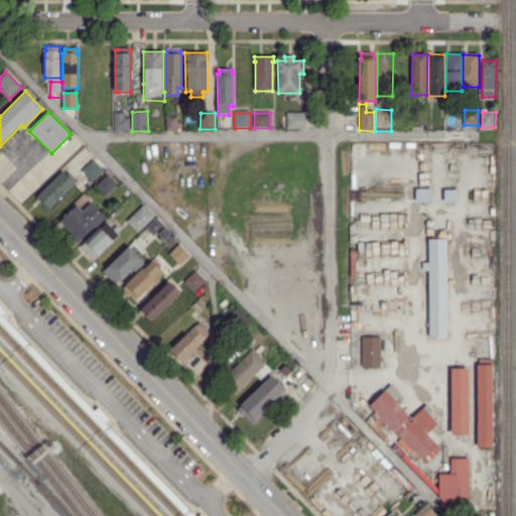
[(281,129),(281,115),(287,115),(287,113),(304,113),(304,129),(281,129)]
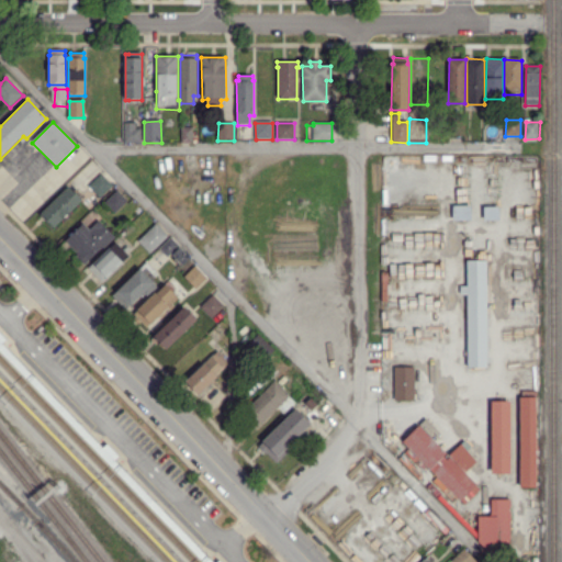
[(181,144),(181,127),(192,127),(193,144),(181,144)]
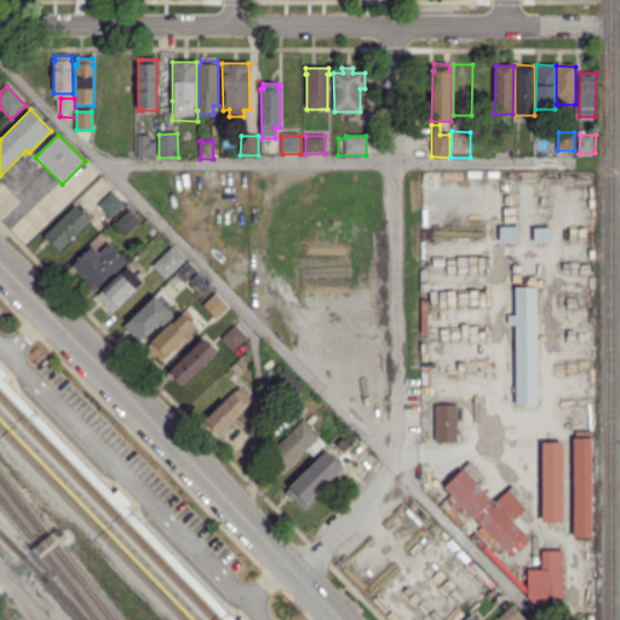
[(141,159),(138,159),(137,143),(141,143),(155,142),(155,159),(141,159)]
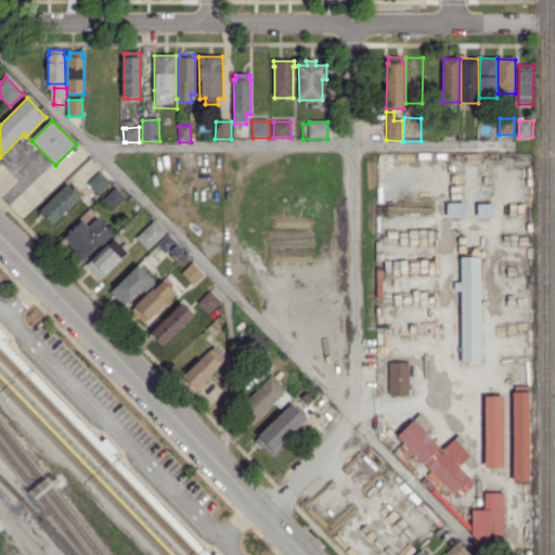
[(99,196),(87,184),(100,171),(112,184),(99,196)]
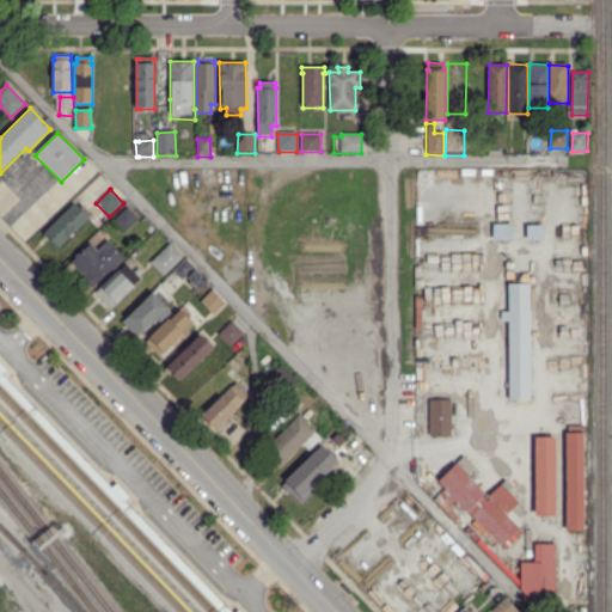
[(59,250),(43,234),(74,203),(90,219),(59,250)]
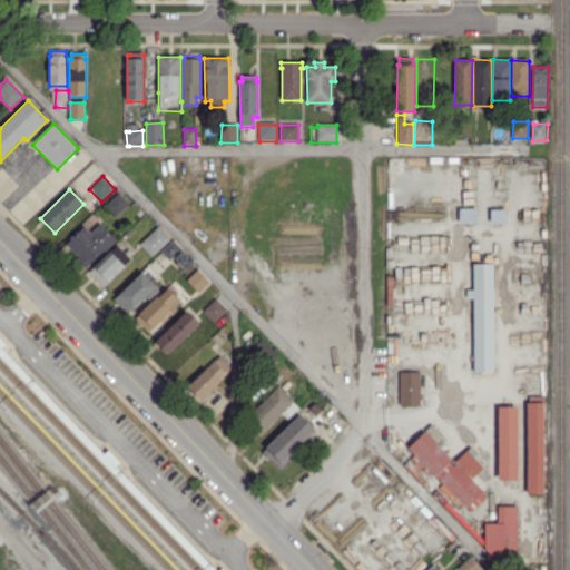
[(116,217),(106,206),(118,193),(129,204),(129,205),(116,217)]
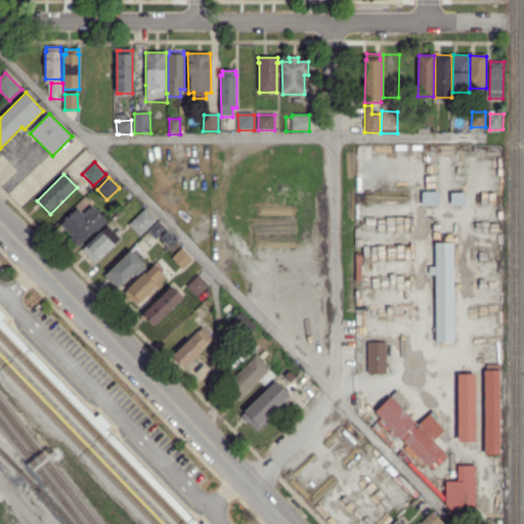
[(80,248),(72,239),(73,237),(60,225),(77,209),(83,215),(92,206),(108,221),(97,232),(96,231),(80,248)]
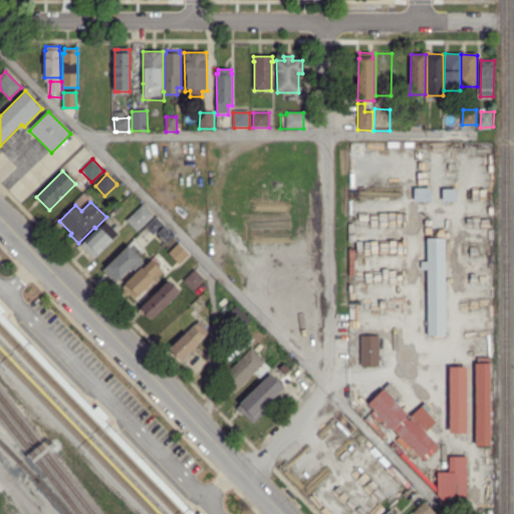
[(136,230),(125,219),(143,203),(154,214),(136,230)]
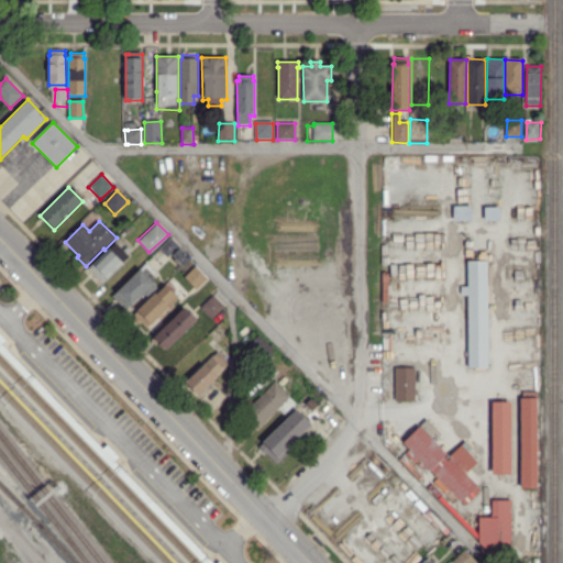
[(165,255),(158,247),(168,238),(176,244),(165,255)]
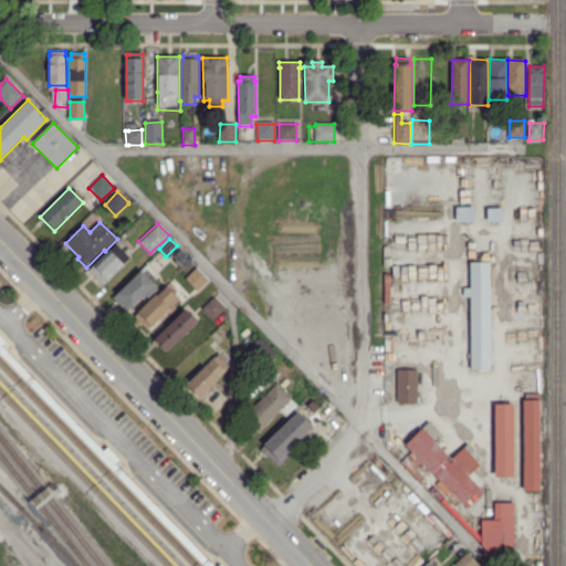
[(103,284),(91,272),(117,245),(127,255),(130,258),(127,260),(103,284)]
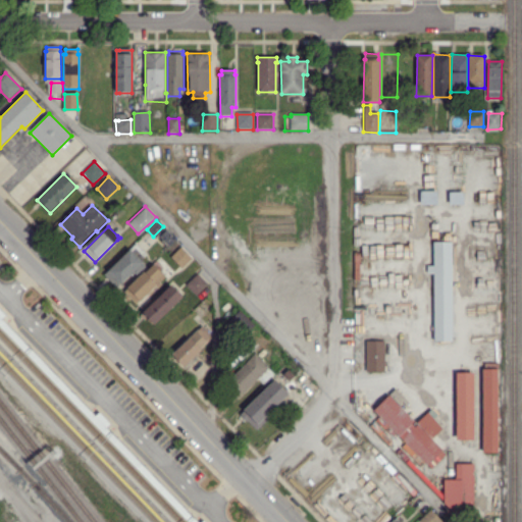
[(168,245),(158,235),(164,228),(174,239),(168,245)]
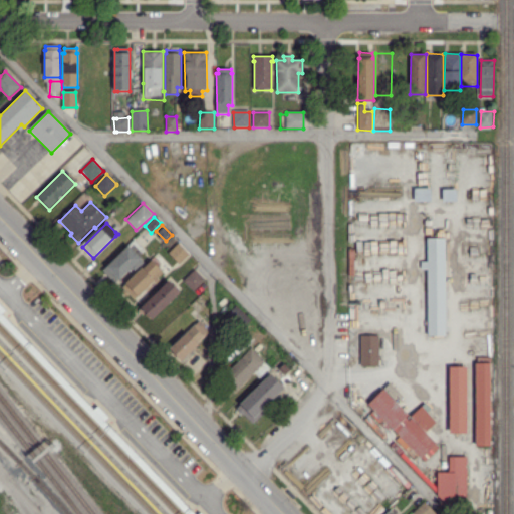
[(428,334),(428,289),(427,268),(423,268),(423,265),(422,264),(422,258),(426,258),(426,240),(446,239),(446,289),(446,334),(428,334)]
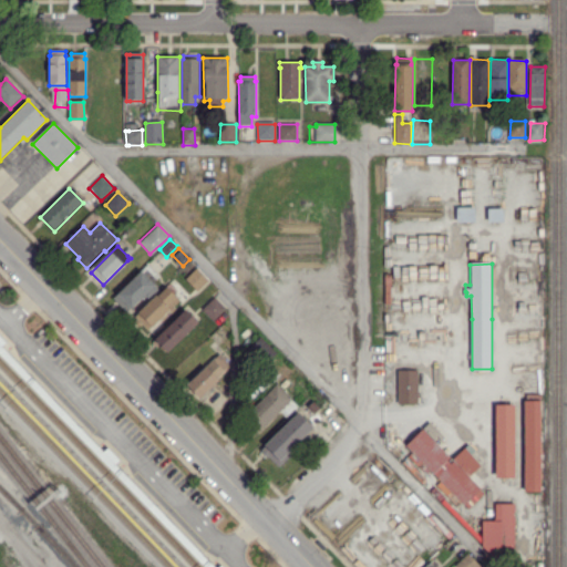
[(198,294),(185,280),(196,269),(209,282),(198,294)]
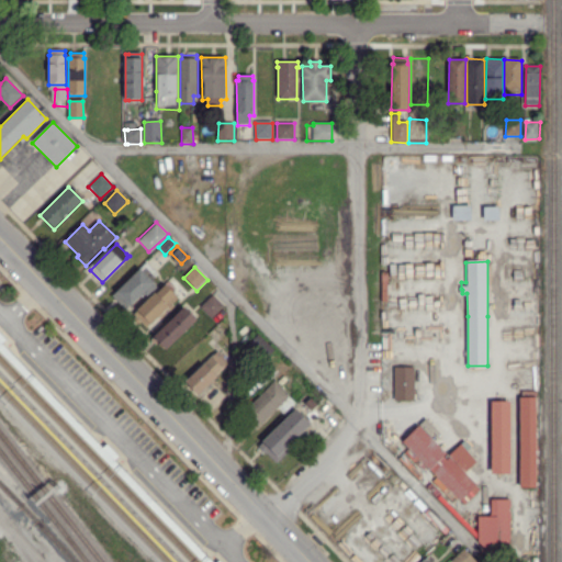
[(126,311),(112,296),(126,282),(141,268),(158,287),(148,296),(145,293),(144,296),(142,298),(138,299),(126,311)]
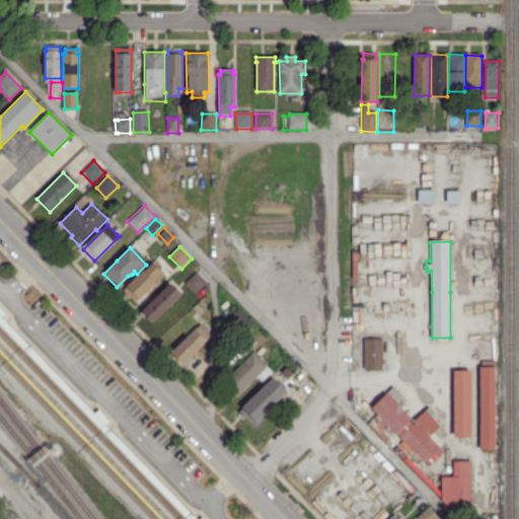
[(136,304),(124,292),(127,289),(128,288),(127,287),(143,271),(144,272),(153,263),(165,275),(160,281),(162,283),(157,288),(154,285),(150,289),(136,304)]
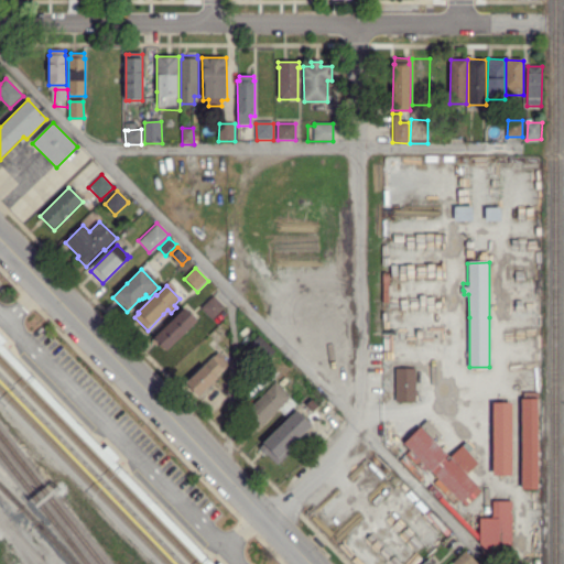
[(213,321),(206,314),(201,308),(214,295),(226,307),(218,314),(213,321)]
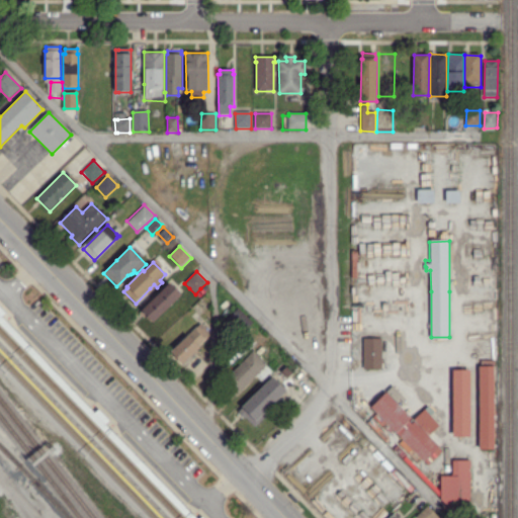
[(155,323),(143,310),(164,288),(169,283),(175,288),(181,295),(155,323)]
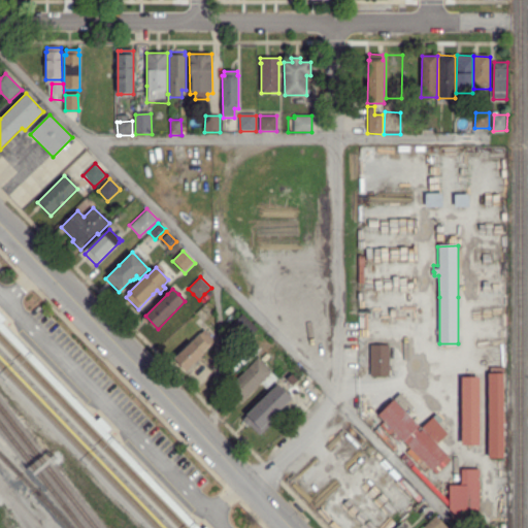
[(209,328),(205,325),(202,328),(197,322),(200,318),(196,314),(204,305),(205,307),(209,303),(216,309),(216,321),(209,328)]
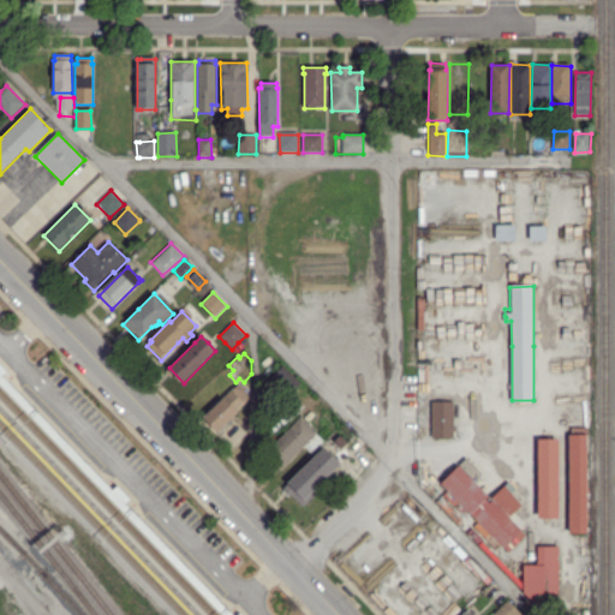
[(216,433),(203,419),(238,384),(248,394),(249,400),(237,412),(216,433)]
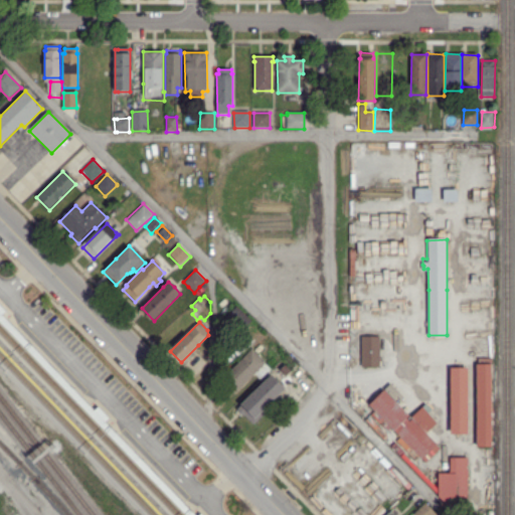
[(380,368),(361,367),(361,337),(380,337),(380,368)]
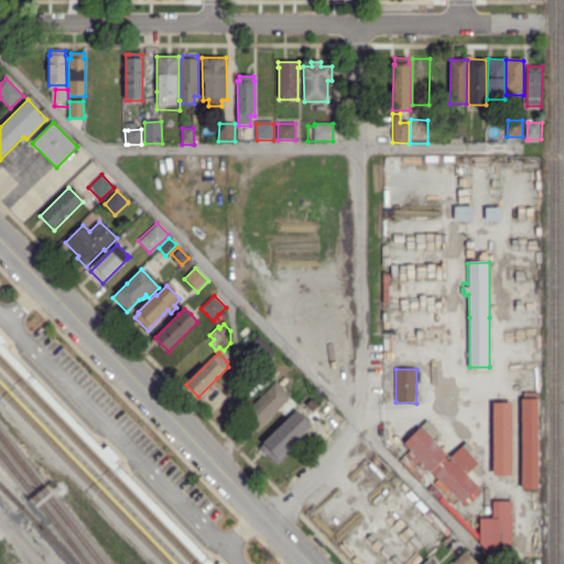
[(260,429),(245,414),(278,382),(292,397),(291,398),(297,404),(286,416),(279,410),(260,429)]
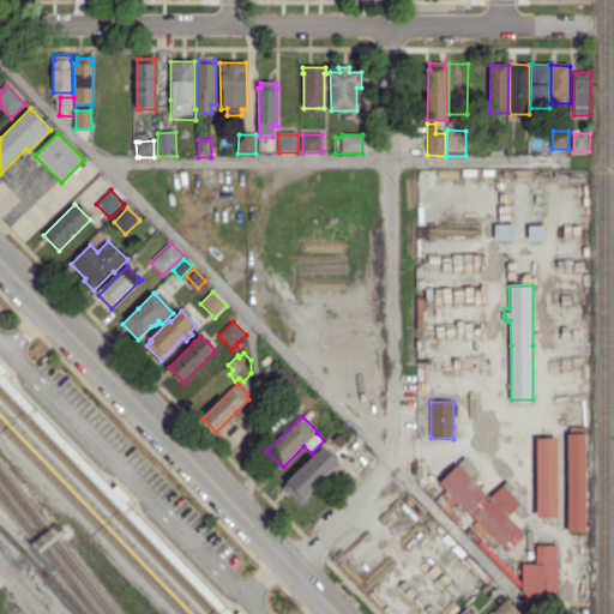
[(234,451),(218,435),(233,422),(248,438),(234,451)]
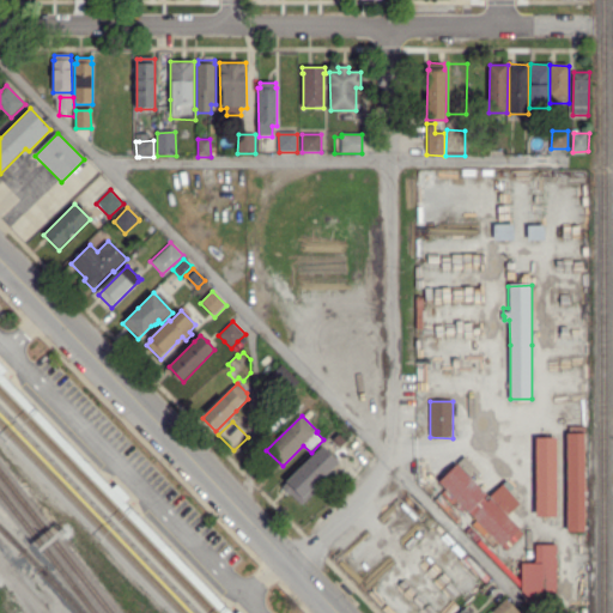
[(584,533),(566,533),(566,434),(586,434),(584,533)]
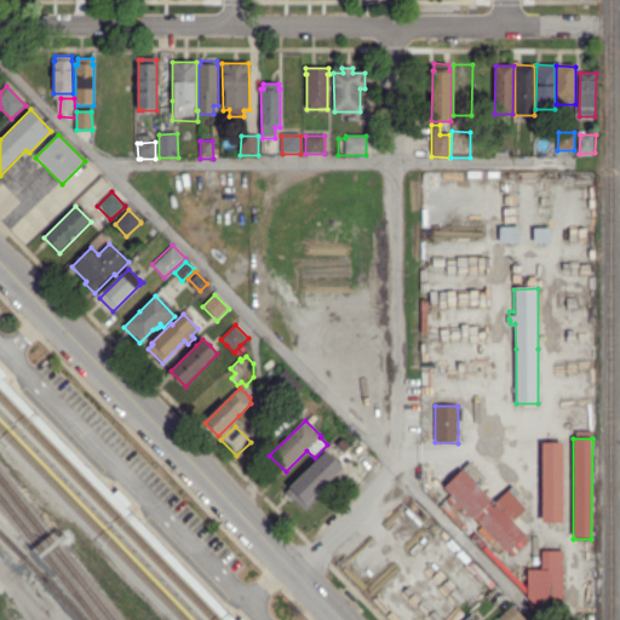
[(563,523),(543,522),(543,443),(563,443),(563,523)]
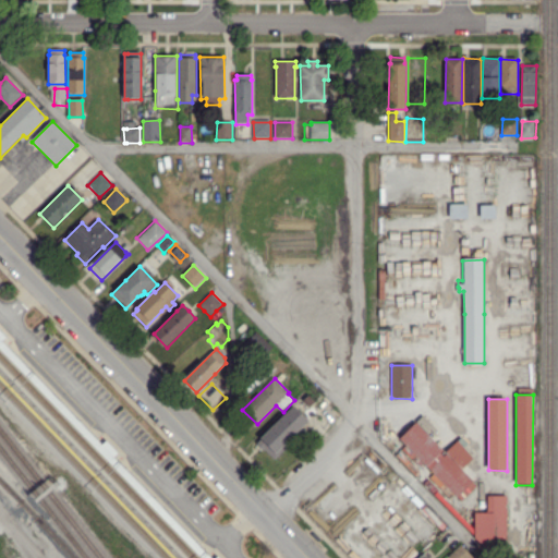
[(275,460),(265,449),(264,450),(255,443),(293,405),(308,421),(292,438),(293,438),(286,446),(288,448),(275,460)]
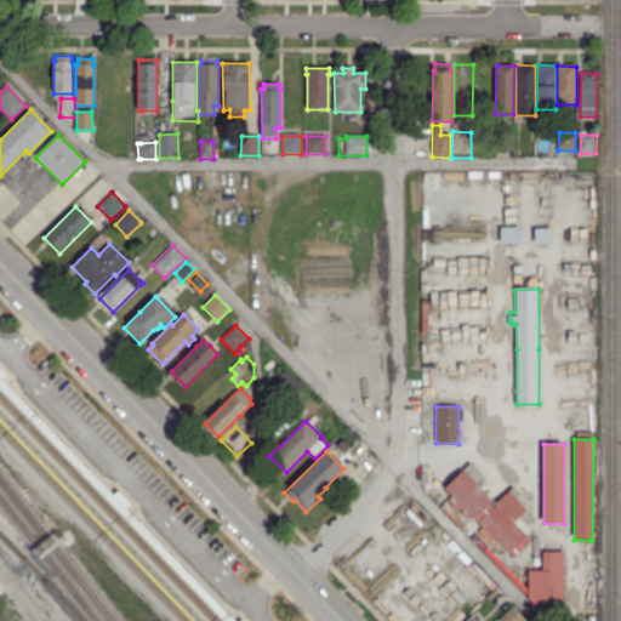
[(514,558),(495,539),(490,545),(478,533),(483,528),(474,519),(469,524),(451,506),(450,507),(456,514),(451,518),(440,507),(445,502),(446,505),(449,501),(448,500),(453,496),(445,489),(471,463),(486,479),(479,486),(496,503),(513,486),(520,493),(516,497),(528,510),(514,523),(528,536),(527,537),(530,542),(514,558)]
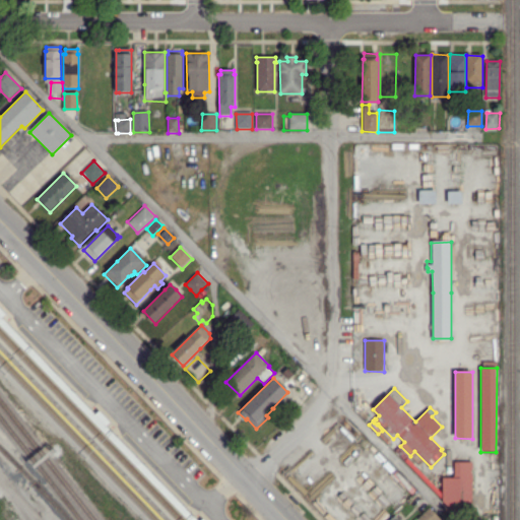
[(404,461),(395,451),(399,448),(408,458),(404,461)]
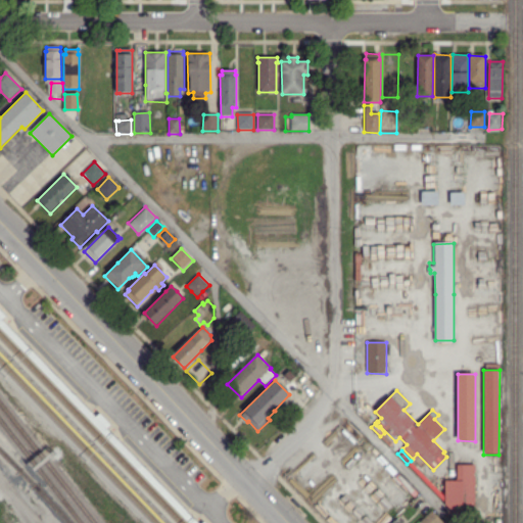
[(464,516),(457,516),(444,504),(444,480),(456,480),(456,465),(476,465),(475,515),(464,515),(464,516)]
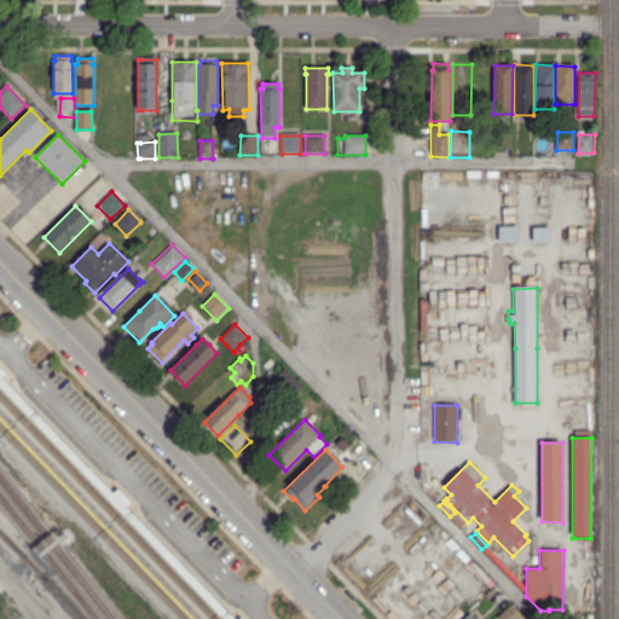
[(525,618),(499,618),(498,617),(512,603),(526,618),(525,618)]
